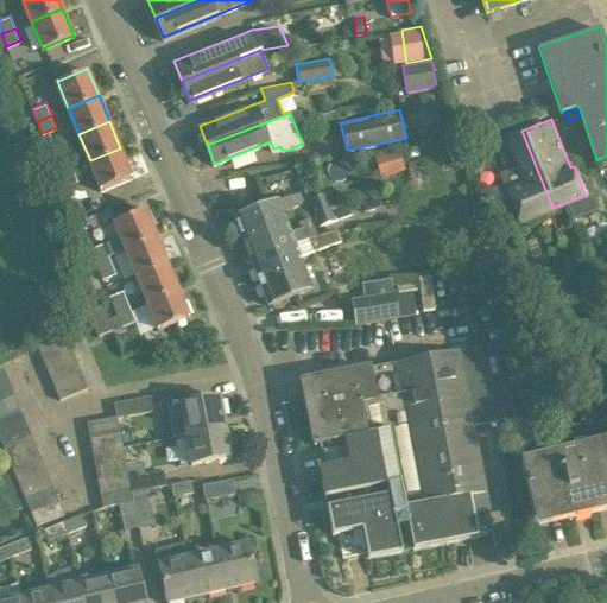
[(552,208),(522,131),(494,141),(506,170),(500,172),(506,188),(500,190),(506,205),(512,203),(519,221),(552,208)]
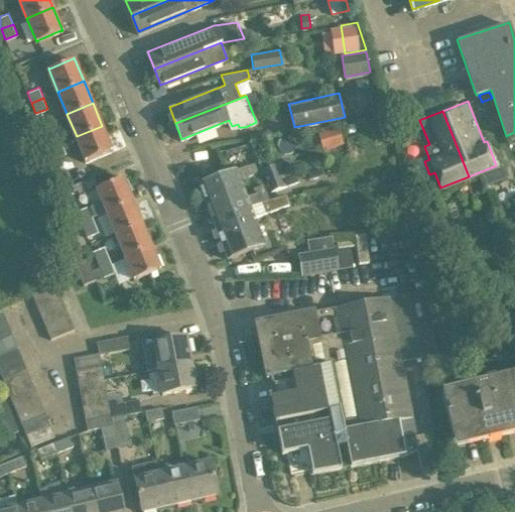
[(317,131),(323,148),(345,141),(339,124),(317,131)]
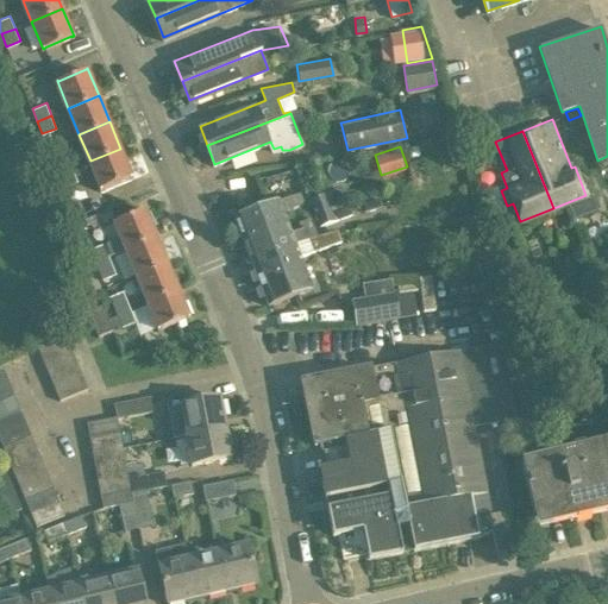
[(120,149),(91,161),(101,188),(102,188),(102,187),(131,176),(132,176),(120,149)]
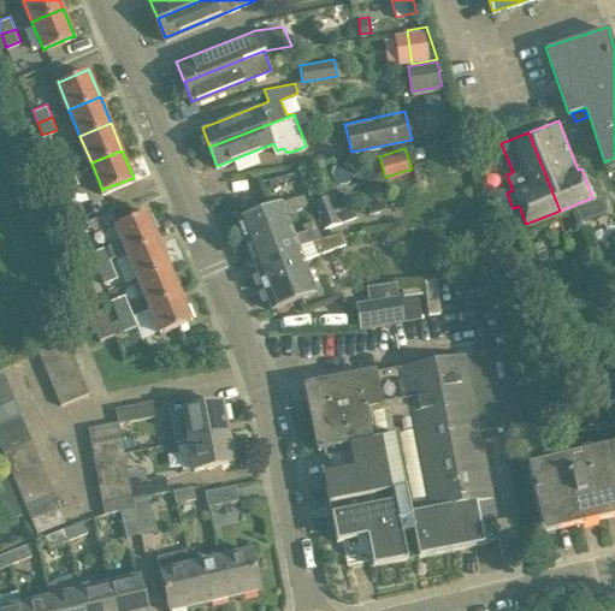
[(475,159),(479,170),(495,164),(490,153),(475,159)]
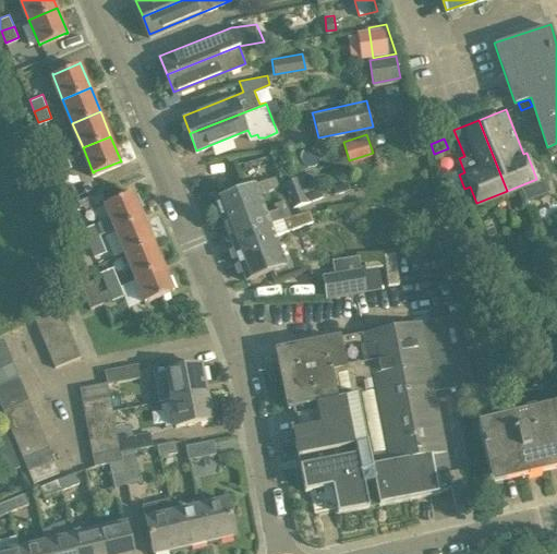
[(53,159),(67,154),(61,142),(49,147),(53,159)]
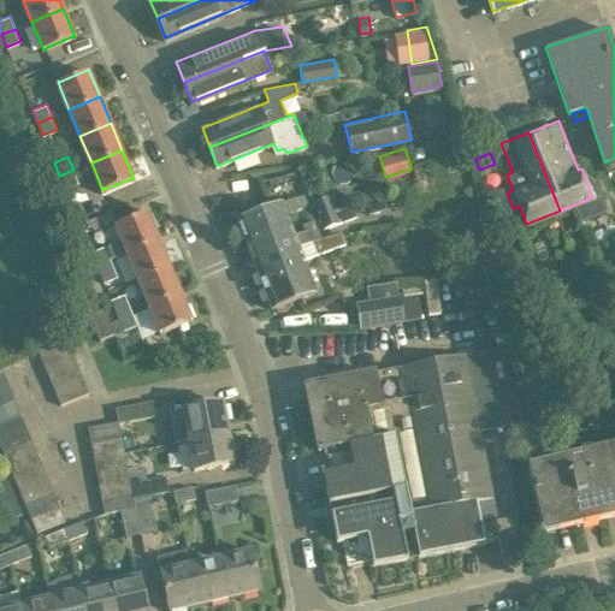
[(78,183),(74,170),(59,176),(65,189),(78,183)]
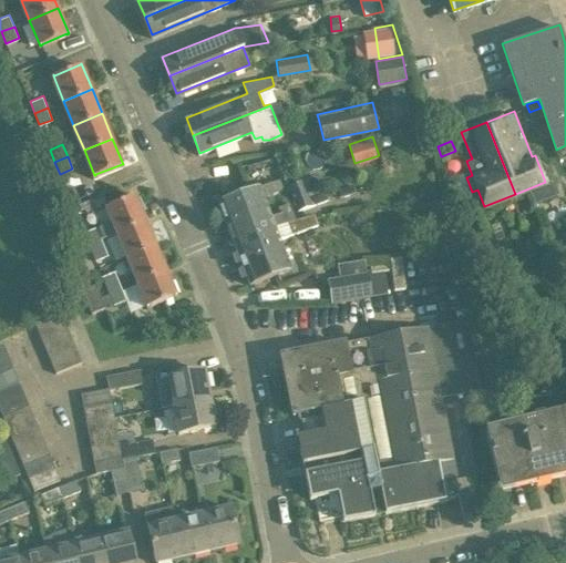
[(292,196),(315,187),(309,175),(288,184),(292,196)]
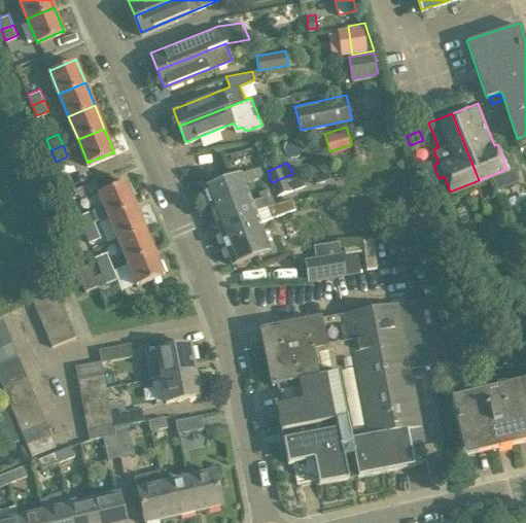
[(210,206),(249,192),(246,182),(259,178),(255,167),(203,187),(210,206)]
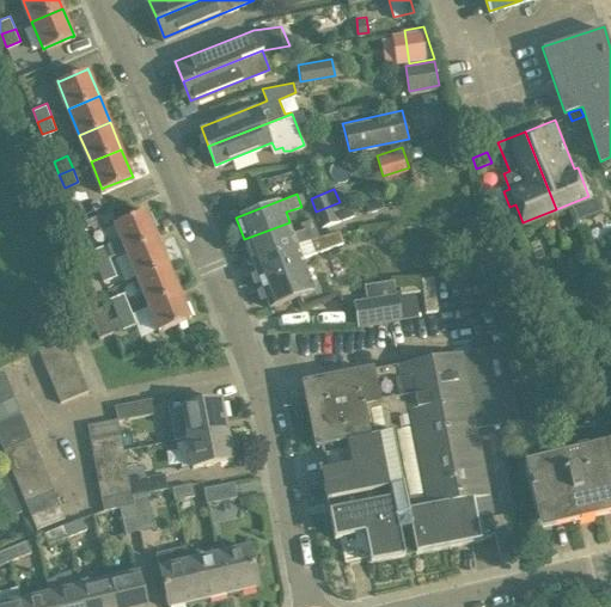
[(362,198),(366,212),(384,208),(380,194),(362,198)]
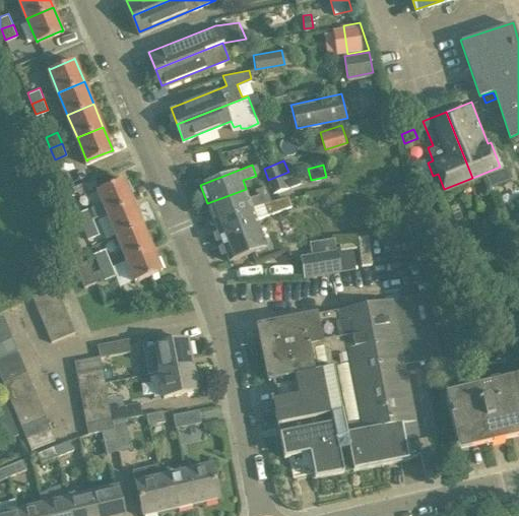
[(298,168),(288,172),(268,180),(272,192),(303,181),(298,168)]
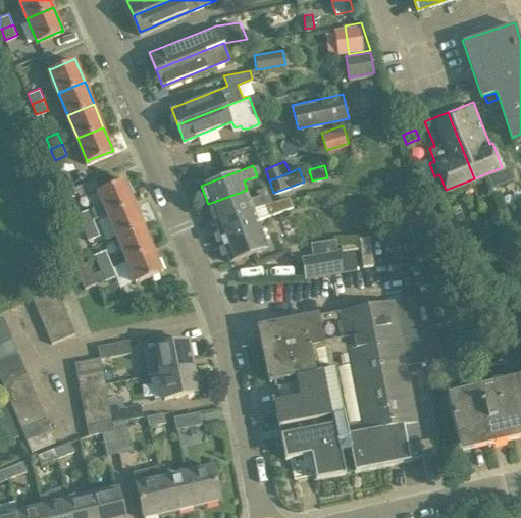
[(108,212),(135,202),(124,178),(123,178),(123,179),(100,189),(98,189),(108,212)]
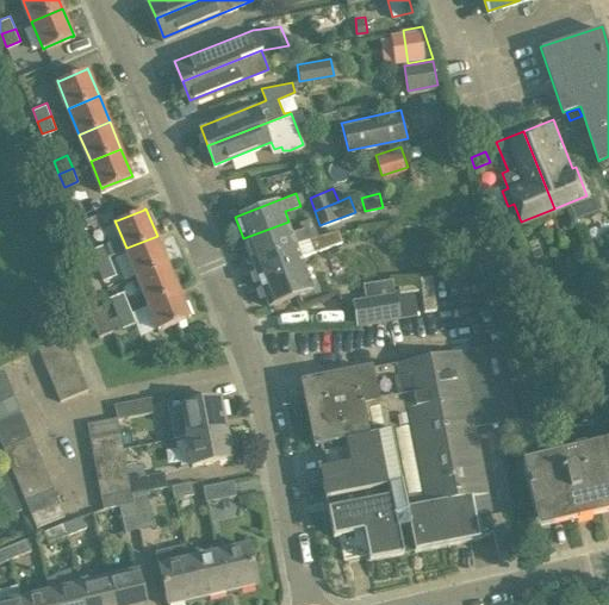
[(460,218),(467,268),(496,263),(492,241),(489,241),(485,214),(460,218)]
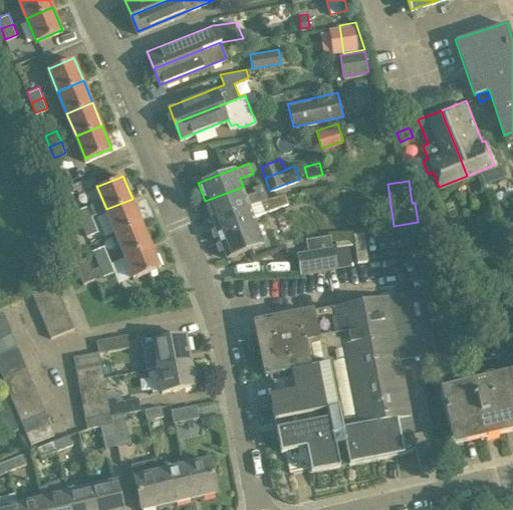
[(243,187),(205,201),(212,219),(263,199),(259,190),(246,195),(243,187)]
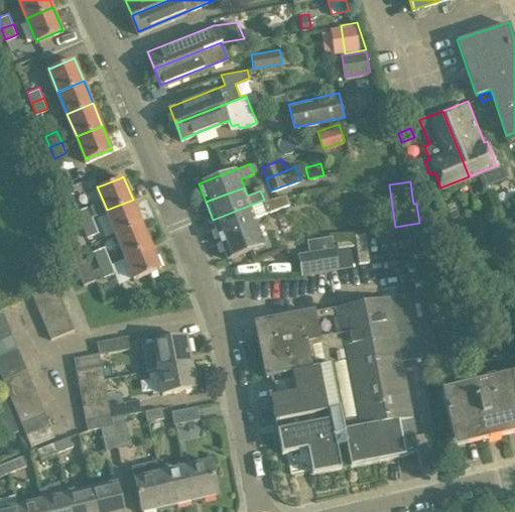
[(266,199),(264,200),(213,220),(220,239),(258,224),(255,216),(289,203),(286,194),(266,199)]
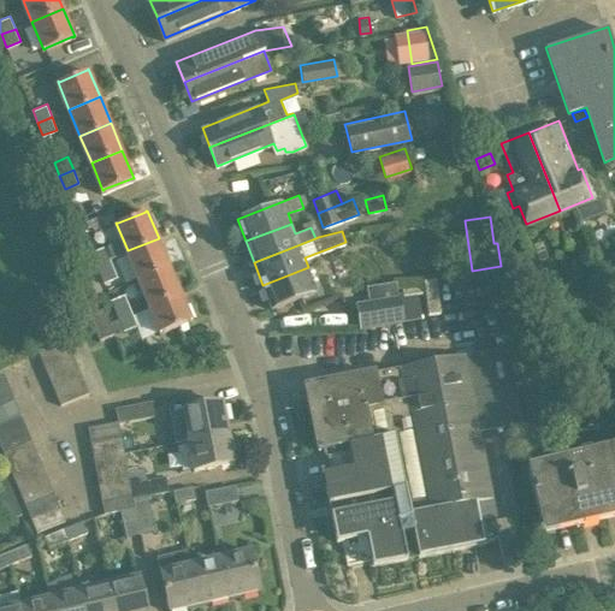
[(159,238),(128,250),(139,278),(170,265),(159,238)]
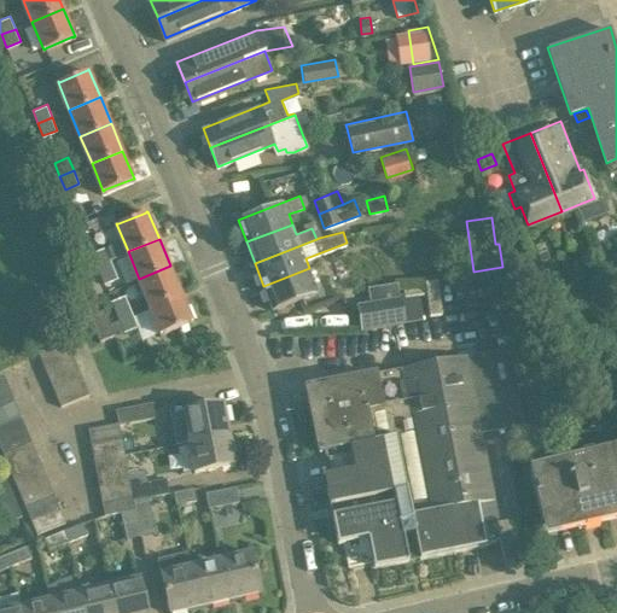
[(98,267),(111,261),(105,246),(91,252),(98,267)]
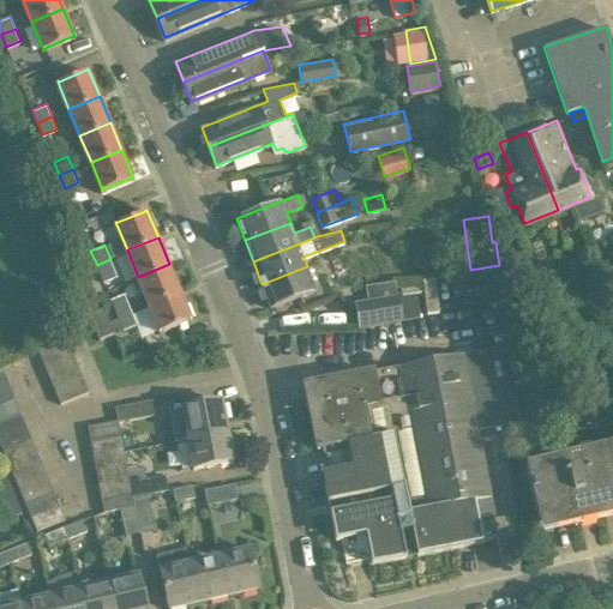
[(110,259),(97,265),(103,281),(116,275),(110,259)]
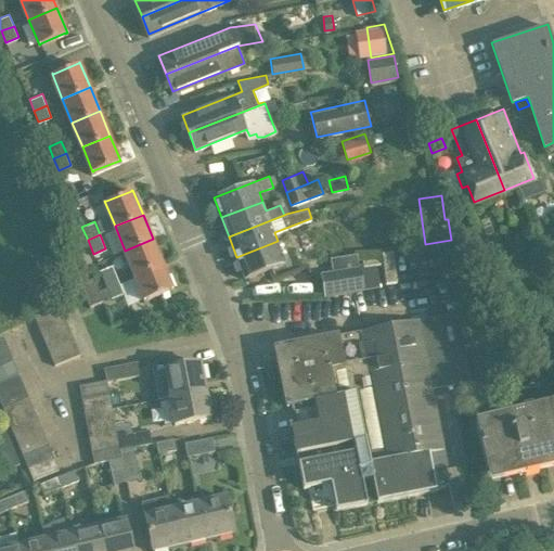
[(484,246),(480,236),(462,242),(465,252),(484,246)]
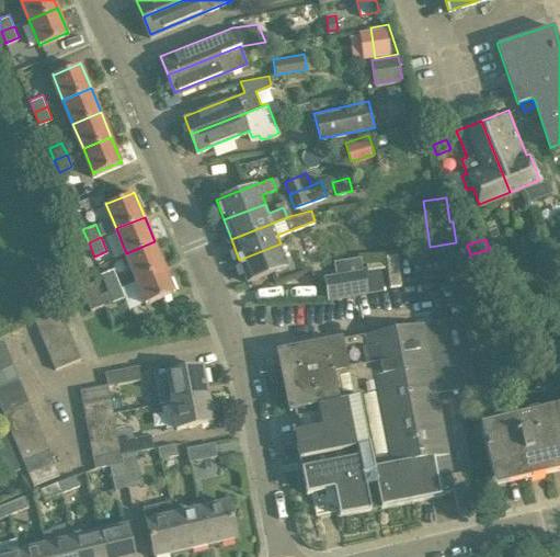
[(155,241),(126,253),(136,277),(164,265),(155,241)]
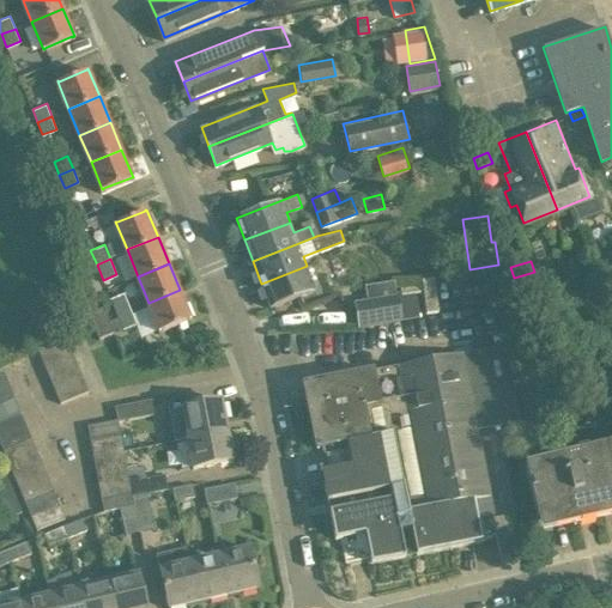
[(310,275),(307,266),(261,284),(270,305),(331,283),(326,271),(310,275)]
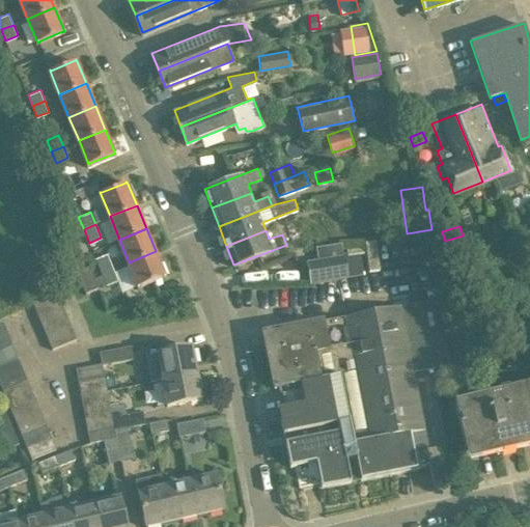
[(367,266),(378,265),(373,236),(364,237),(367,266)]
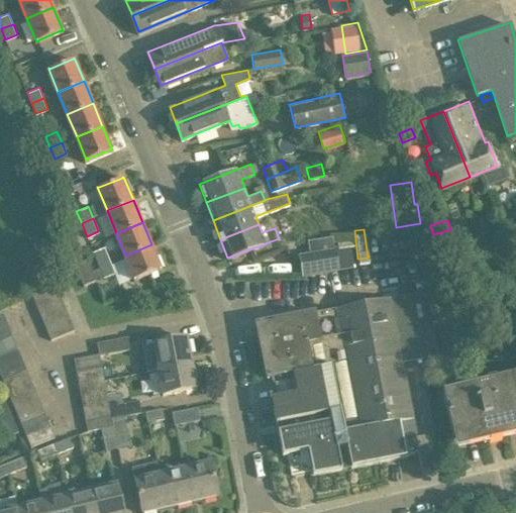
[(299,254),(303,274),(337,268),(331,235),(307,239),(310,253),(299,254)]
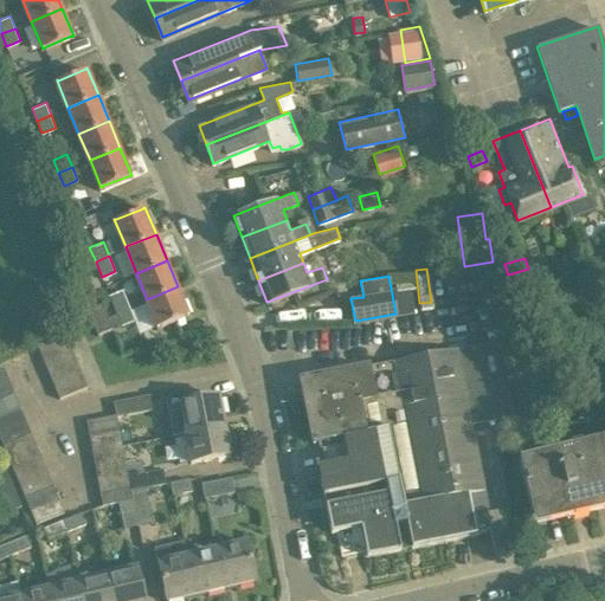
[(188,314),(178,286),(147,299),(159,327),(160,327),(160,325),(187,315),(188,314)]
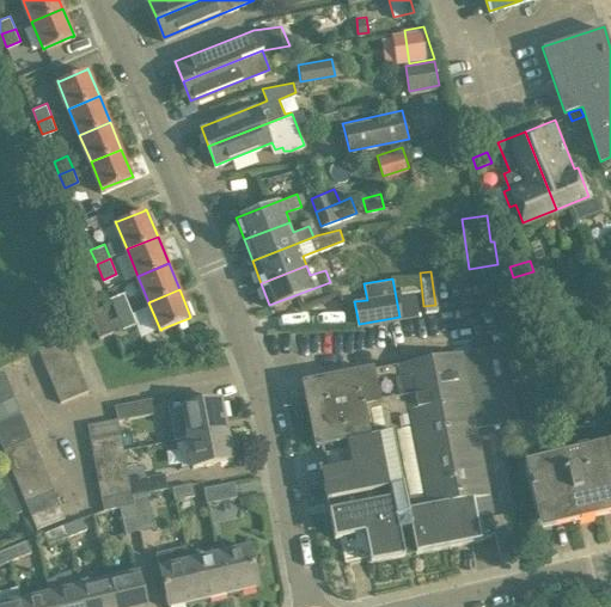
[(404,310),(416,308),(414,289),(402,289),(404,310)]
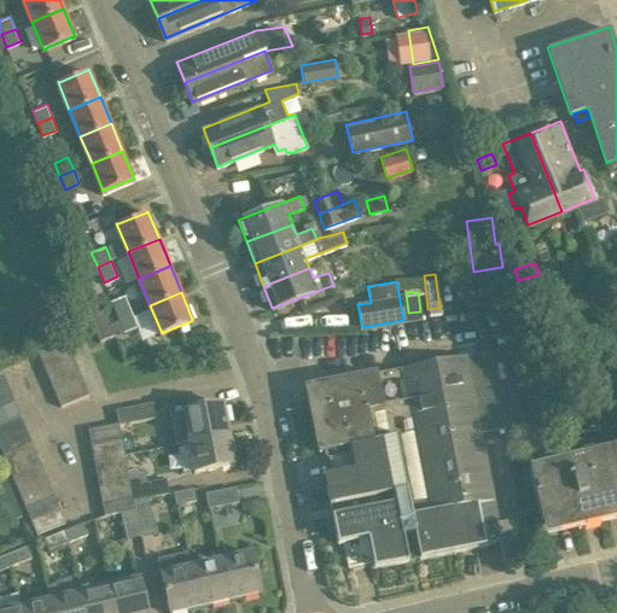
[(117,315),(132,309),(126,293),(110,299),(117,315)]
